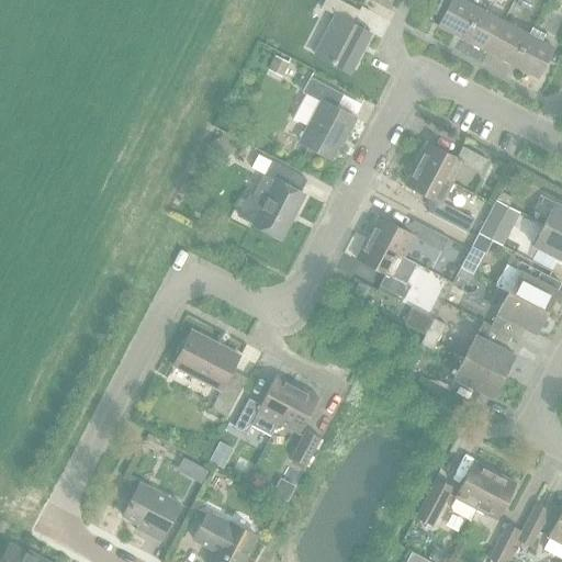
[(358,10),(337,0),(323,0),(319,8),(334,15),(313,54),(348,72),(369,33),(350,24),(358,10)]
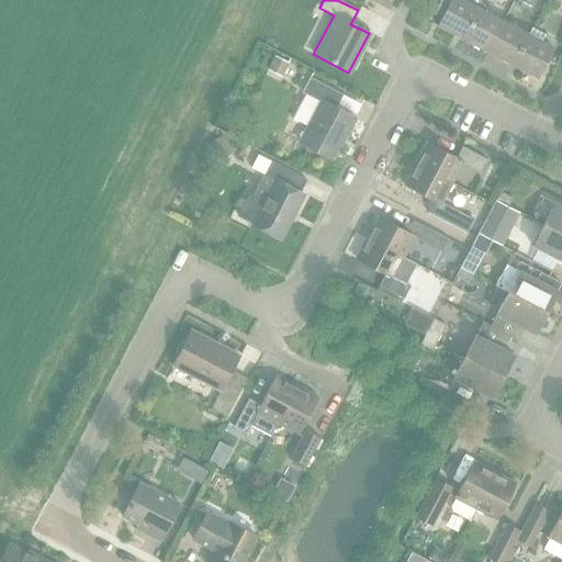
[(462,38),(479,8),(464,0),(449,0),(437,25),(462,38)]
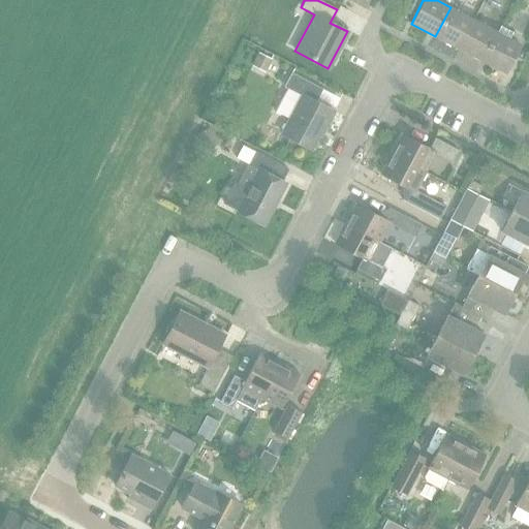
[(458,48),(473,19),(450,7),(435,36),(458,48)]
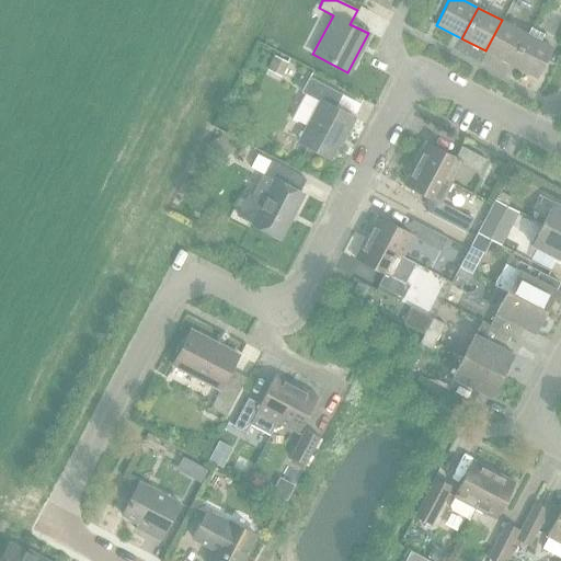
[(526,32),(528,26),(516,20),(513,25),(502,20),(485,50),(510,64),(526,32)]
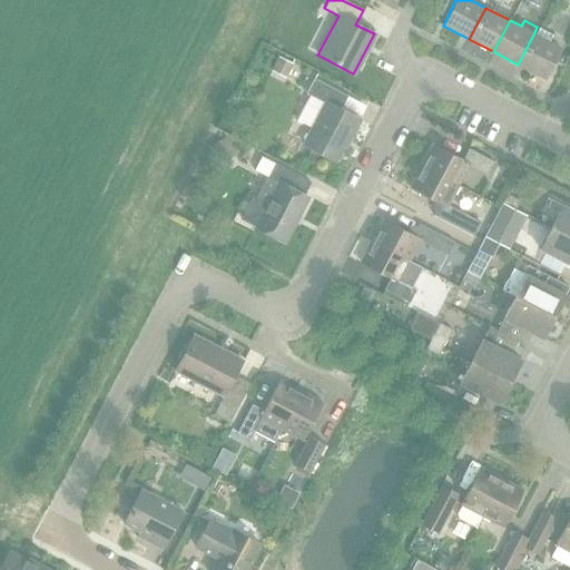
[(560,46),(550,41),(552,36),(539,28),(536,33),(534,32),(518,65),(543,78),(560,46)]
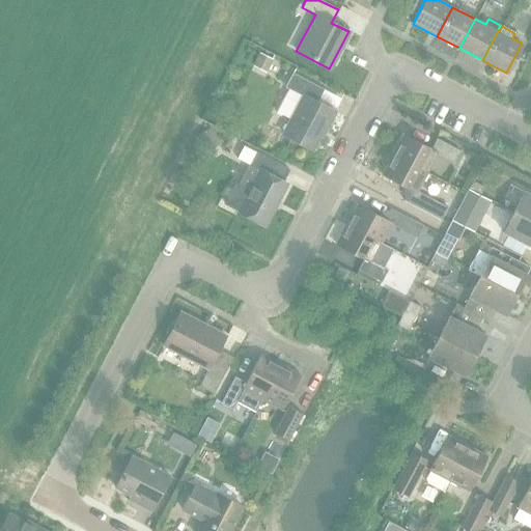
[(277,44),(273,52),(282,56),(286,49),(277,44)]
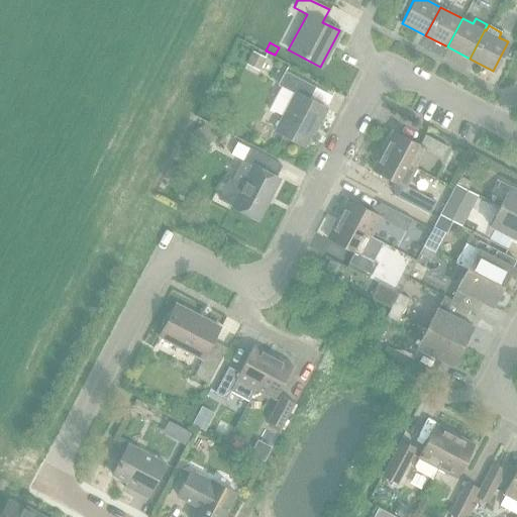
[(260,71),(266,58),(252,50),(245,65),(260,71)]
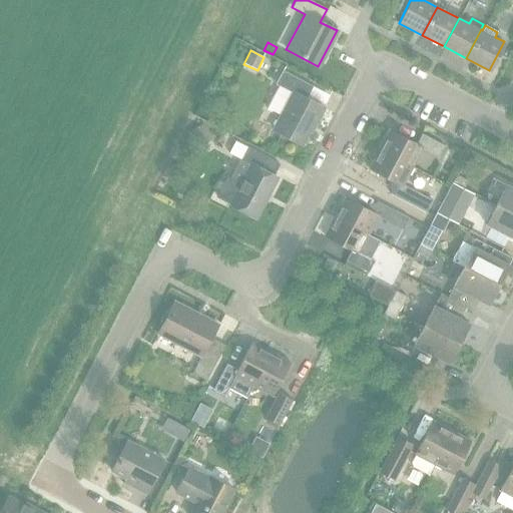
[(267,107),(281,114),(273,129),(301,143),(308,130),(310,131),(322,107),(306,98),(312,86),(281,70),(274,83),(279,85),(267,107)]
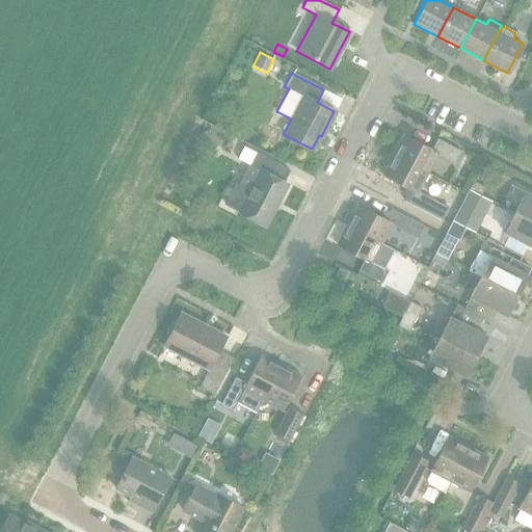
[(254,153),(260,139),(246,133),(240,147),(254,153)]
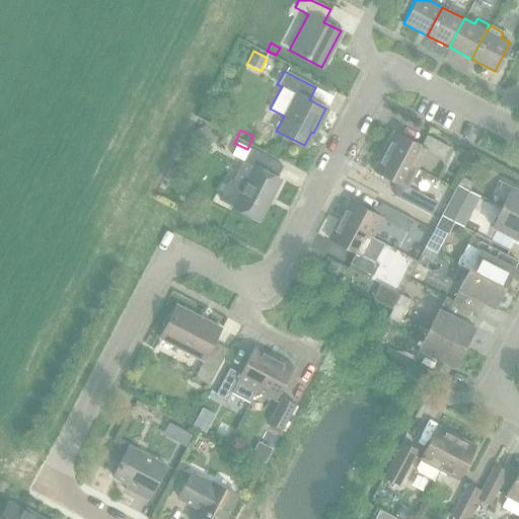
[(383,151),(417,168),(427,150),(443,159),(449,147),(427,135),(421,146),(393,132),(383,151)]
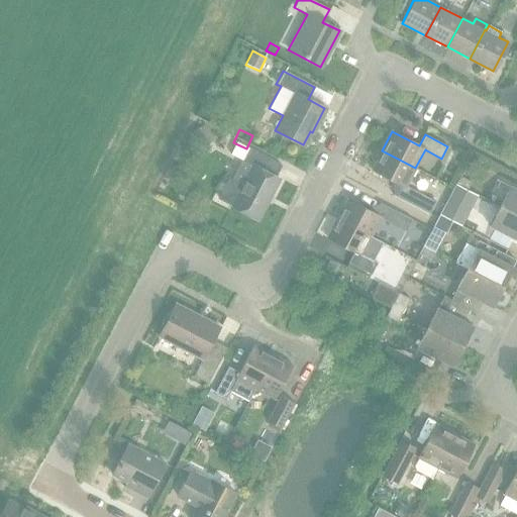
[(275,177),(281,166),(247,148),(241,160),(251,165),(240,184),(228,179),(219,195),(231,201),(230,205),(257,219),(279,179),(275,177)]
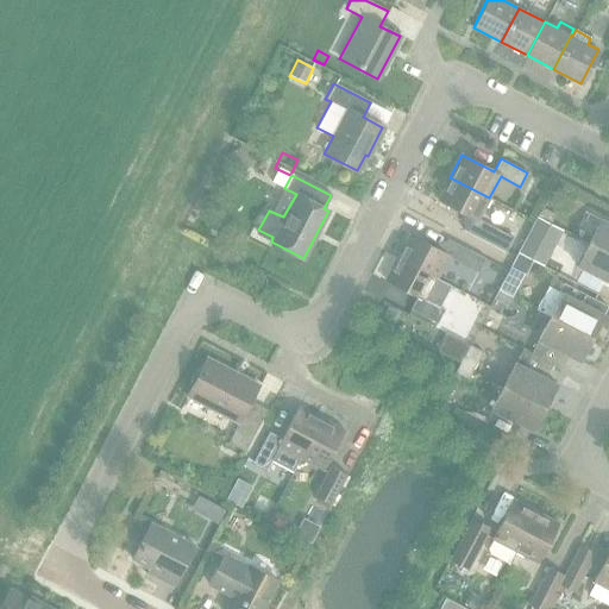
[(478,219),(489,198),(450,177),(438,200),(470,217),(463,230),(506,251),(513,237),(478,219)]
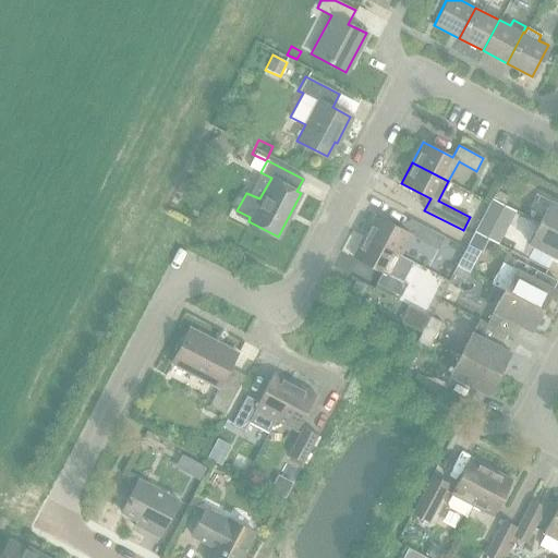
[(505,205),(508,196),(496,190),(493,198),(505,205)]
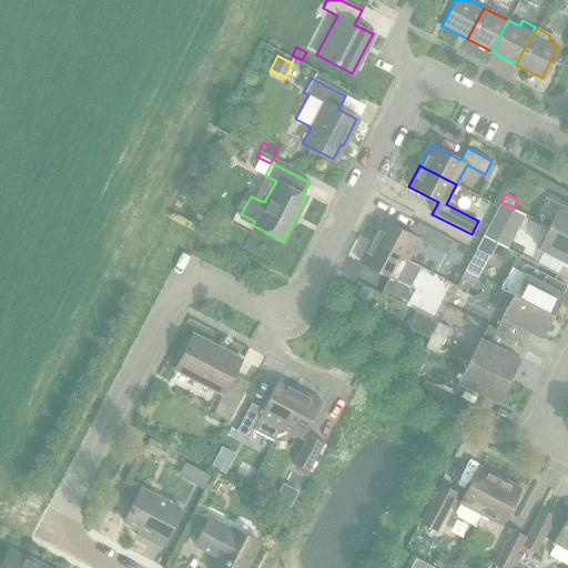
[(490,222),(483,236),(495,243),(507,249),(525,214),(514,209),(501,202),(490,222)]
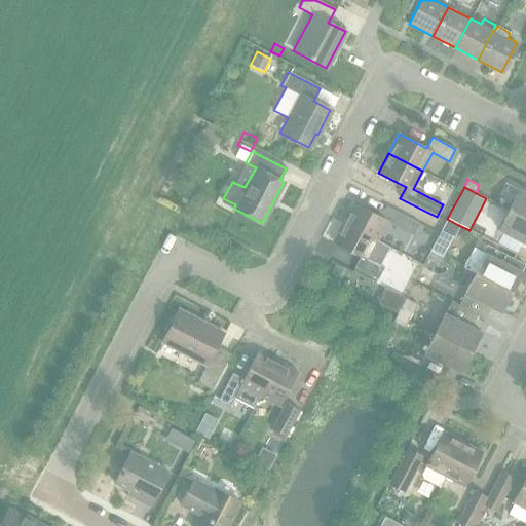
[(509,210),(525,218),(525,193),(519,189),(509,210)]
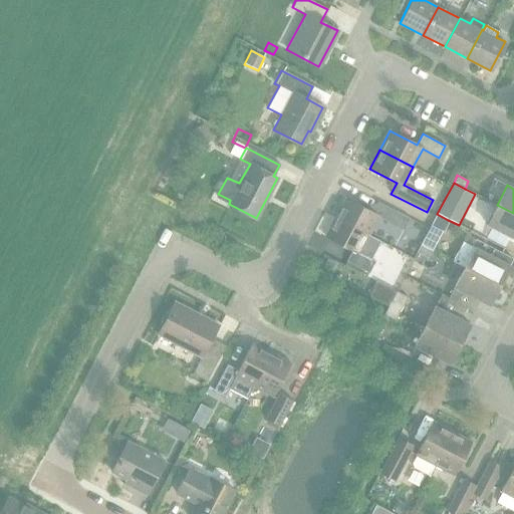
[(335,217),(368,235),(377,217),(404,230),(410,218),(377,202),(372,212),(345,198),(335,217)]
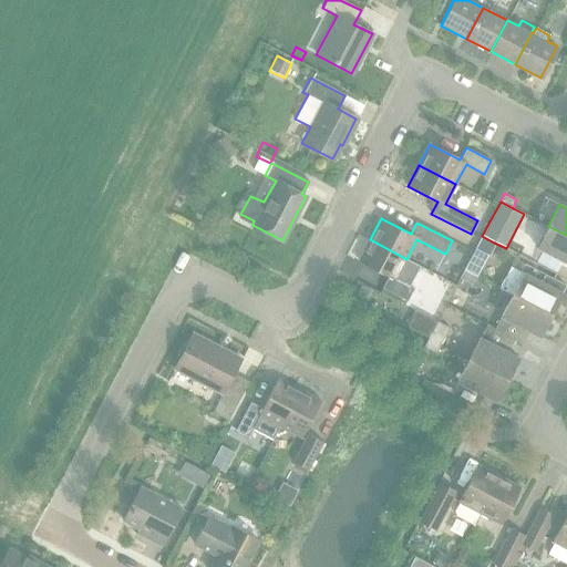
[(566,263),(566,235),(548,226),(537,247),(566,263)]
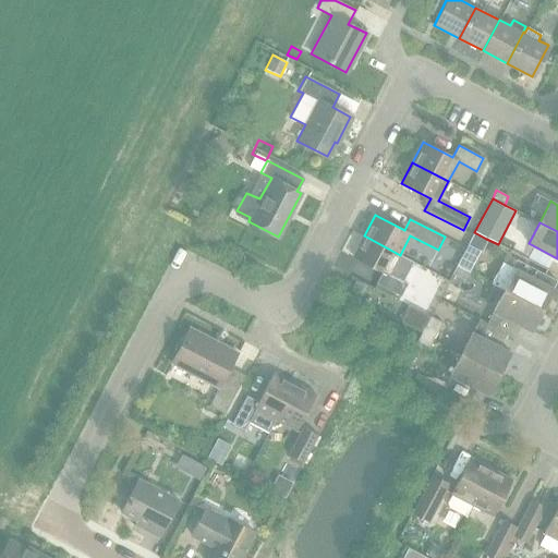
[(469,273),(486,239),(474,232),(457,266),(469,273)]
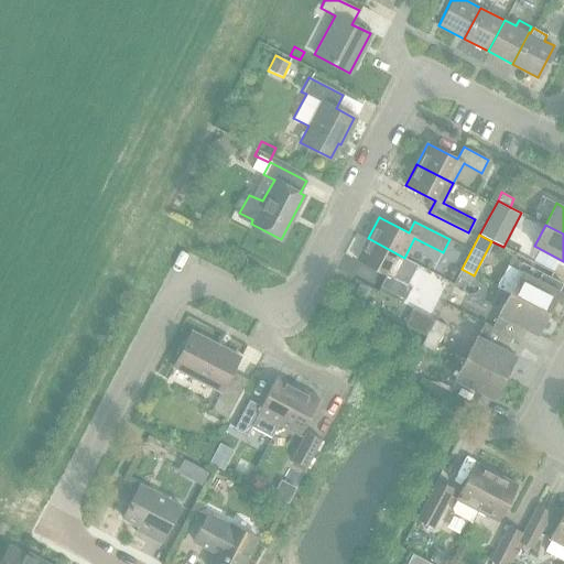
[(394,278),(404,258),(368,238),(357,259),(387,274),(380,286),(405,300),(412,286),(394,278)]
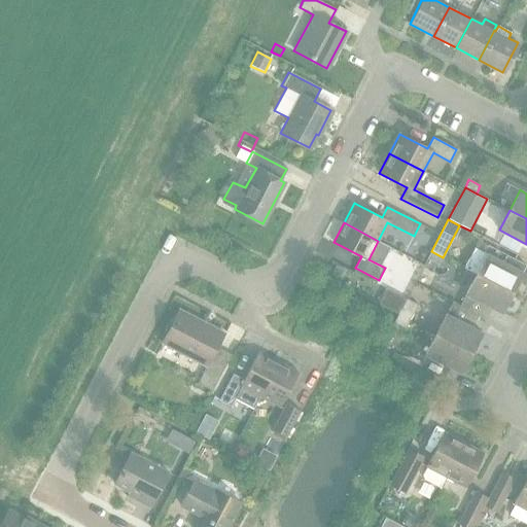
[(464,268),(476,274),(477,274),(512,292),(522,273),(521,272),(524,265),(506,254),(488,245),(484,252),(475,247),(464,268)]
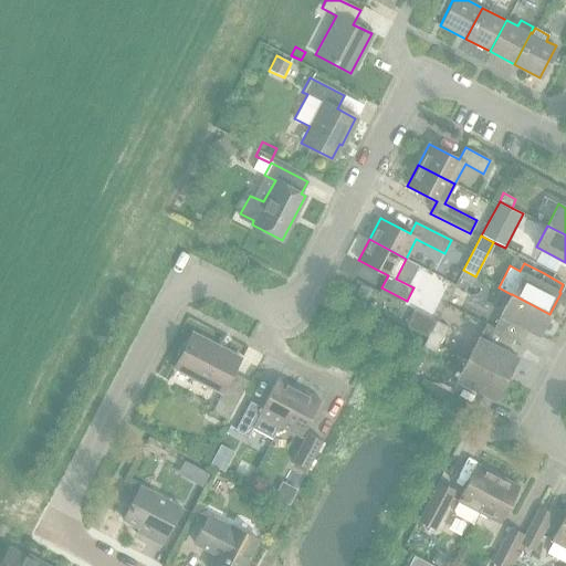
[(471,284),(475,276),(463,270),(459,278),(471,284)]
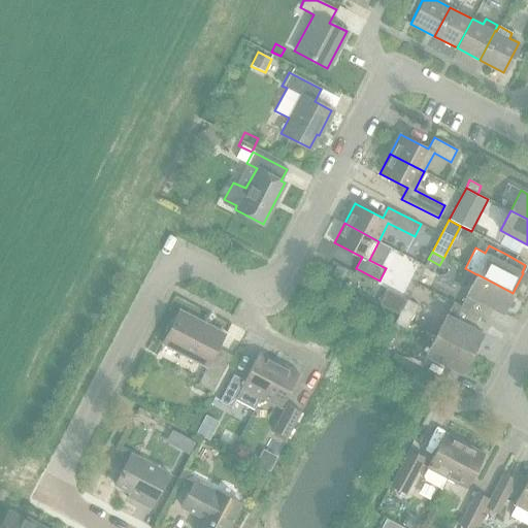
[(337,267),(332,275),(341,281),(345,271),(337,267)]
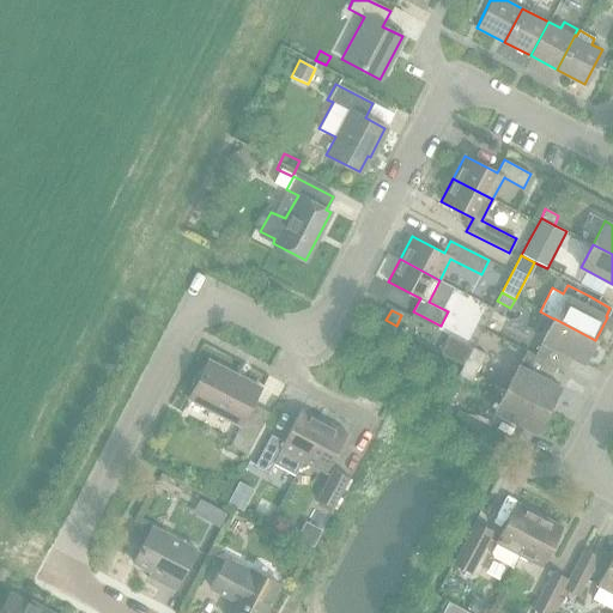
[(553,319),(534,356),(551,364),(556,368),(564,372),(572,358),(583,363),(595,340),(554,319),(553,319)]
